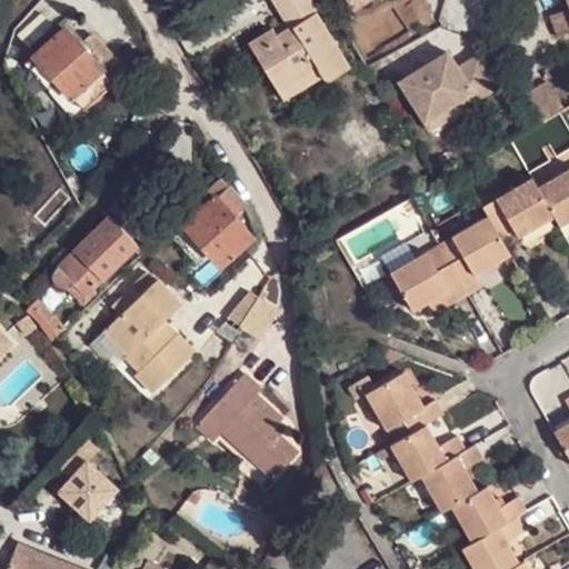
[(310,0),(272,0),(285,20),(273,27),(277,35),(291,25),(292,27),(318,11),(310,0)]
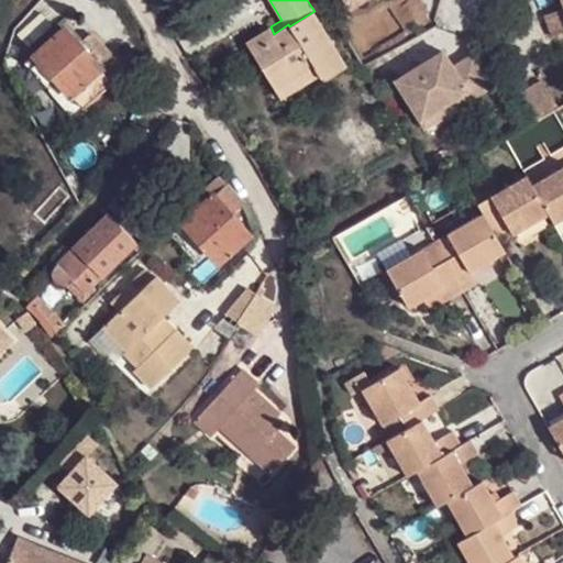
[(562,6),(545,13),(553,34),(562,30),(562,6)]
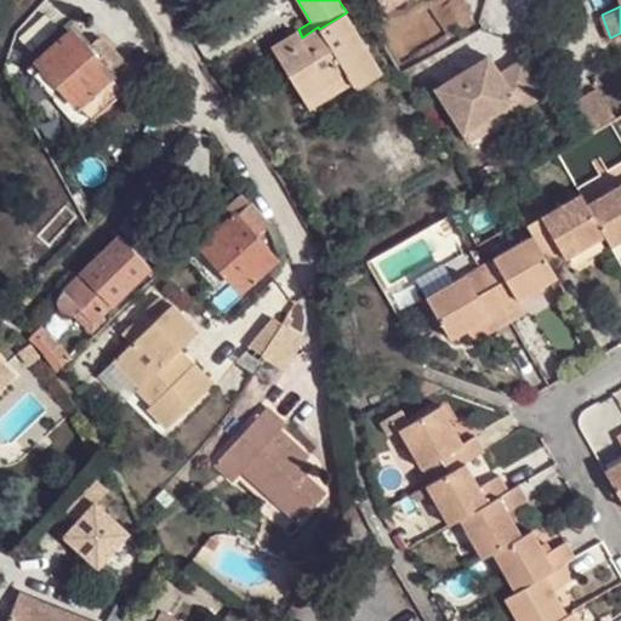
[(383,73),(347,12),(319,29),(318,27),(302,38),(298,29),(271,46),(309,109),(352,84),(354,86),(360,87),(383,73)]
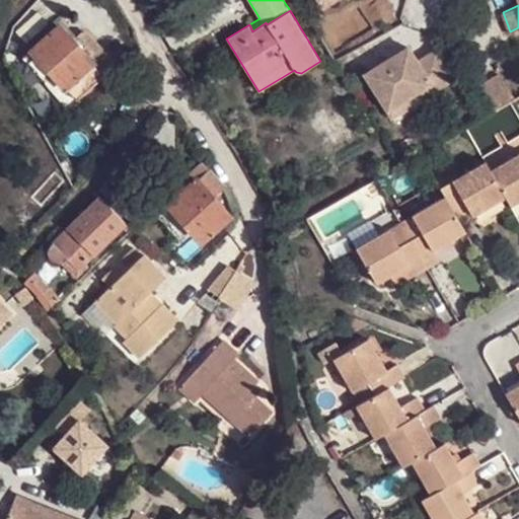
[(73,42),(59,25),(32,51),(56,75),(67,88),(93,64),(73,42)]
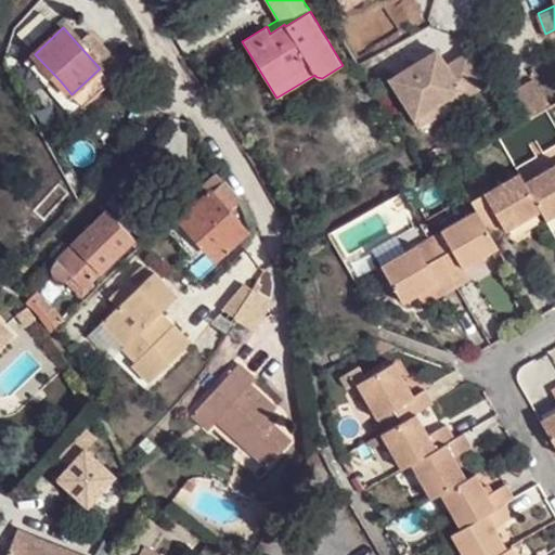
[(111,80),(119,73),(119,72),(119,69),(120,67),(119,65),(118,63),(117,62),(116,61),(114,60),(112,59),(110,59),(108,59),(100,49),(100,47),(100,44),(100,42),(99,40),(98,39),(97,38),(95,37),(93,36),(91,36),(90,36),(88,37),(86,37),(78,44),(100,68),(111,80)]
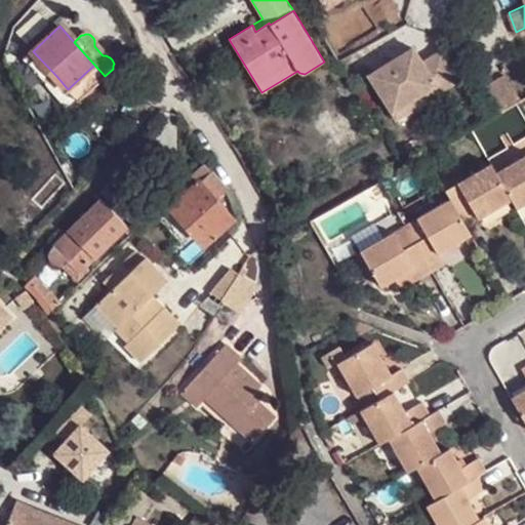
[(412,46),(368,74),(392,111),(436,84),(440,90),(458,78),(441,49),(422,62),(412,46)]
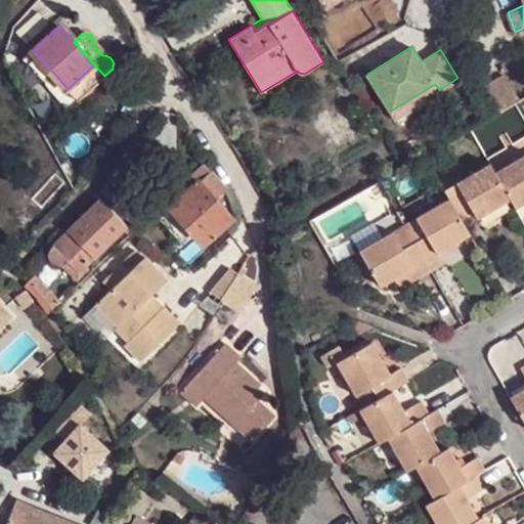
[(33,51),(25,58),(47,84),(56,76),(33,51)]
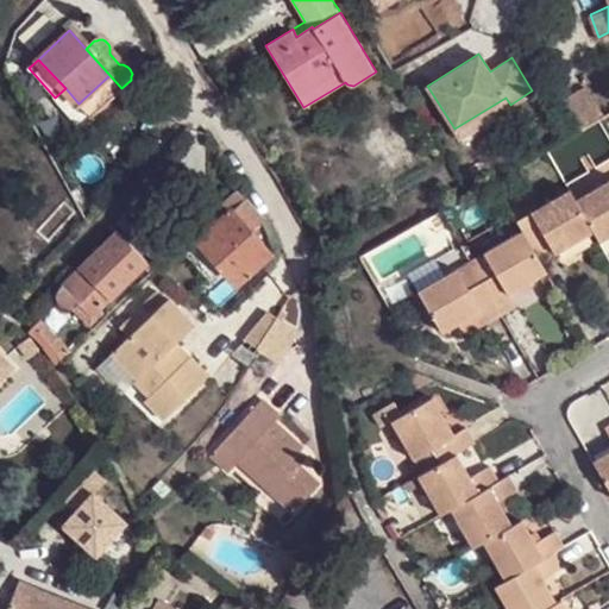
[(121,88),(110,75),(79,104),(92,117),(121,88)]
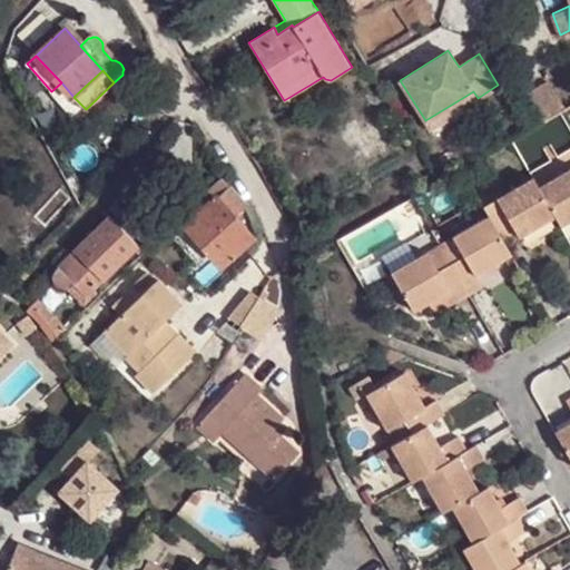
[(51,91),(50,92),(75,119),(86,109),(74,97),(61,82),(51,91)]
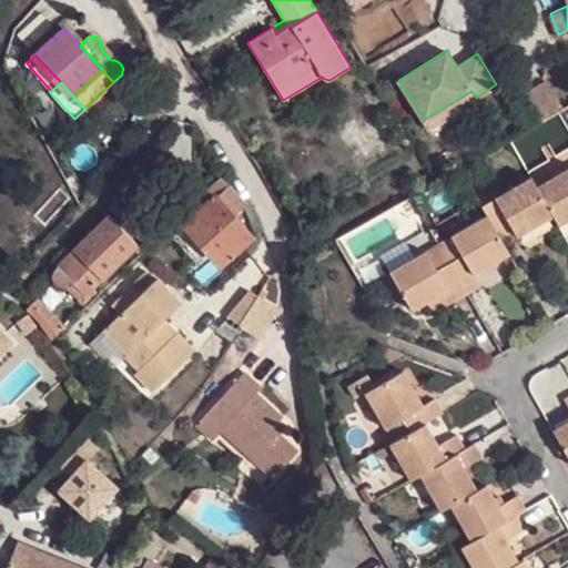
[(540,83),(521,94),(538,121),(557,112),(557,111),(540,83)]
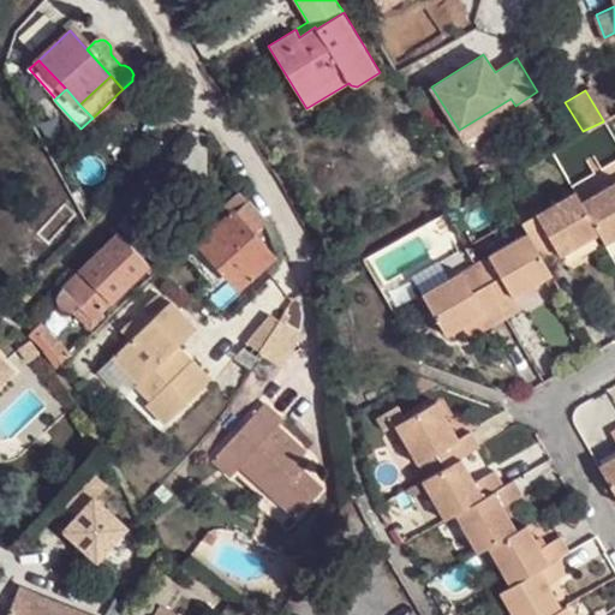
[(413,94),(395,105),(402,118),(421,107),(413,94)]
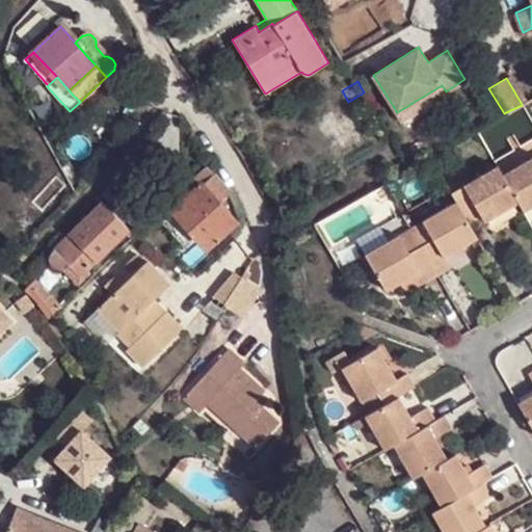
[(442,85),(397,112),(401,120),(446,91),(442,85)]
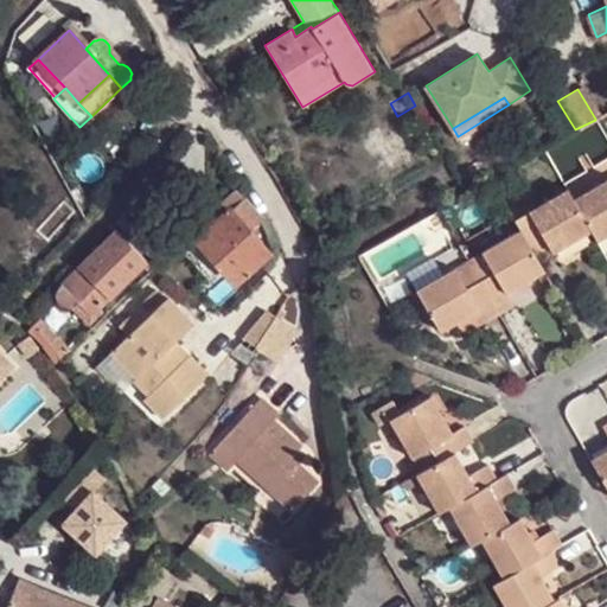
[(439,144),(428,149),(435,160),(445,154),(439,144)]
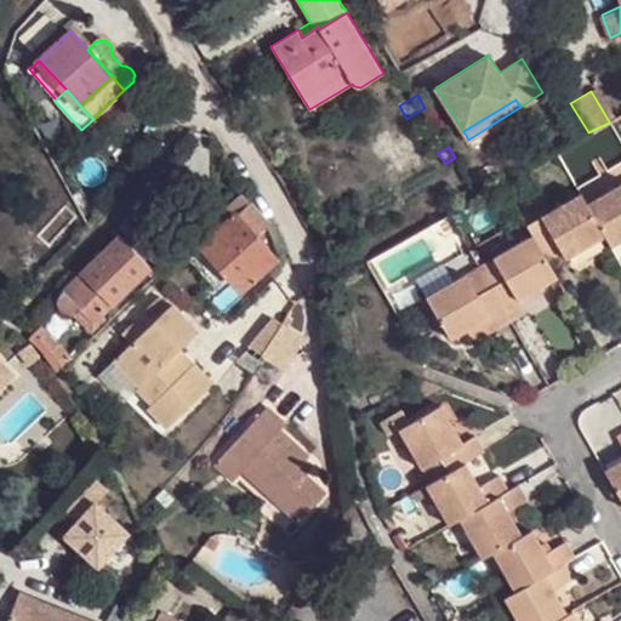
[(620,184),(586,204),(605,239),(611,248),(620,241),(620,184)]
